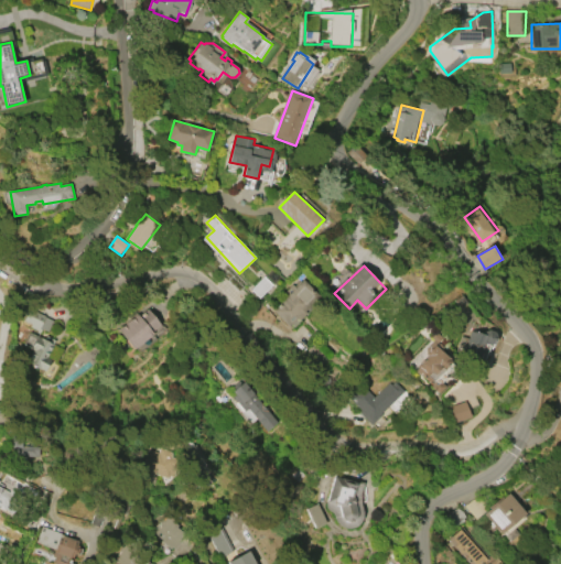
[(272,312),(303,280),(320,295),(305,312),(306,313),(300,321),(298,318),(289,327),(272,312)]
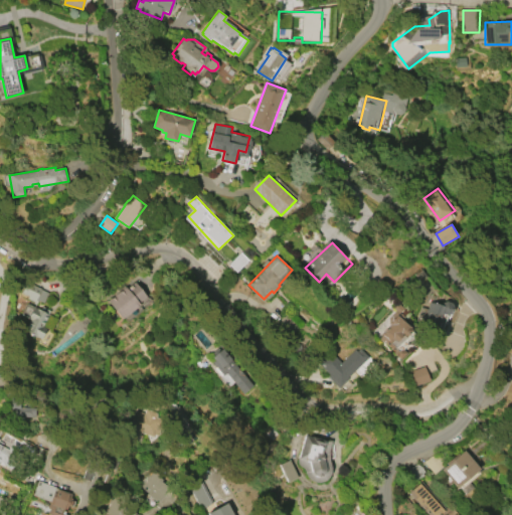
[(49,293),(28,283),(23,295),(44,305),(49,293)]
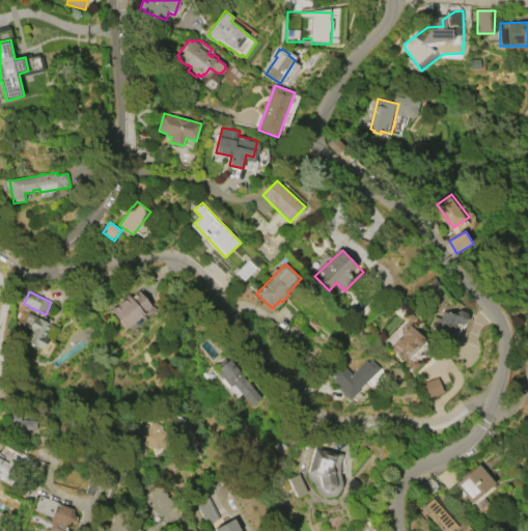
[(145,315),(127,328),(113,309),(132,296),(133,297),(141,291),(151,306),(143,312),(145,315)]
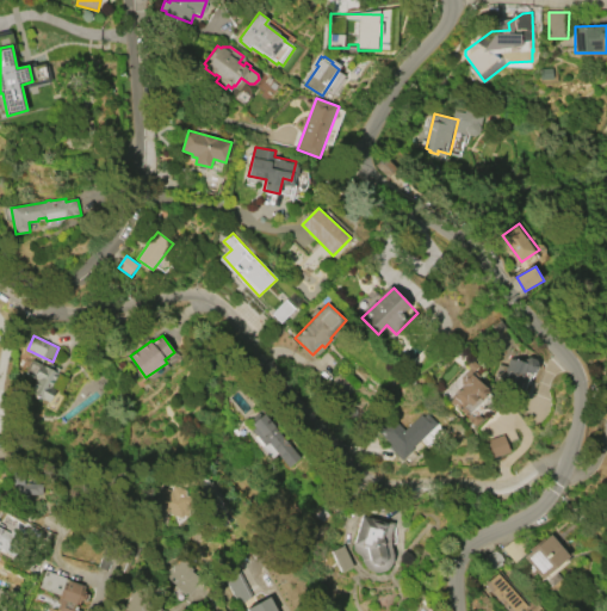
[(496,376),(501,364),(508,366),(512,358),(527,363),(530,358),(537,360),(539,365),(537,371),(532,375),(526,372),(522,380),(521,380),(518,389),(505,386),(507,380),(496,376)]
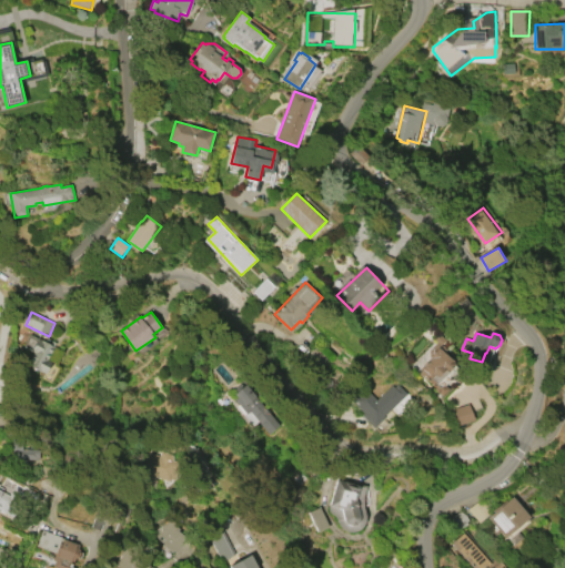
[(24,347),(31,335),(46,343),(48,338),(57,344),(54,347),(63,352),(57,364),(52,362),(46,374),(41,372),(41,373),(29,366),(31,362),(30,362),(34,353),(24,347)]
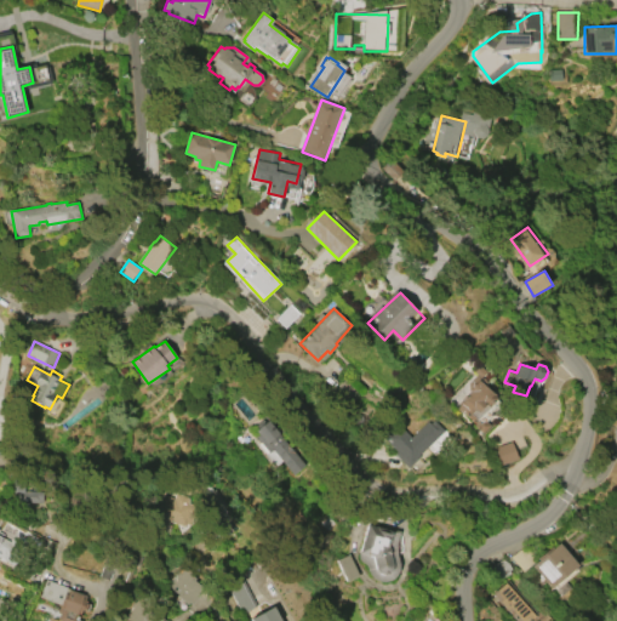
[(485,403),(489,406),(475,421),(469,415),(468,416),(466,414),(466,415),(461,410),(462,409),(458,406),(466,399),(464,397),(476,383),(473,381),(479,375),(483,379),(484,377),(497,389),(485,403)]
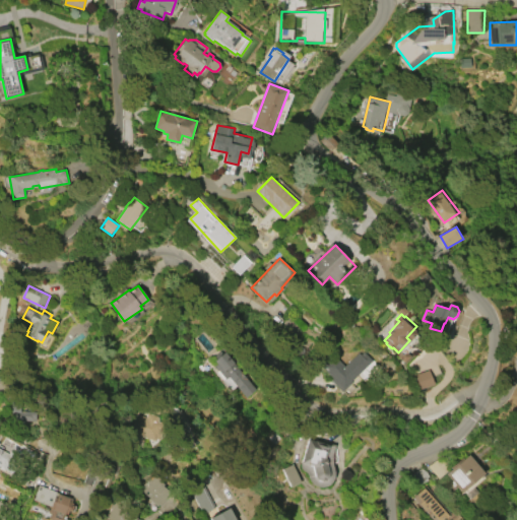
[(368,367),(350,381),(351,383),(343,389),(324,367),(336,356),(342,364),(345,362),(348,365),(362,353),(367,360),(364,362),(368,367)]
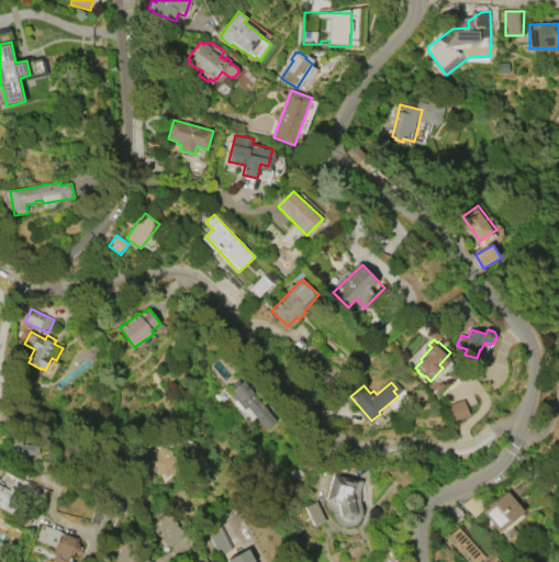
[(449,405),(465,400),(470,415),(455,420),(449,405)]
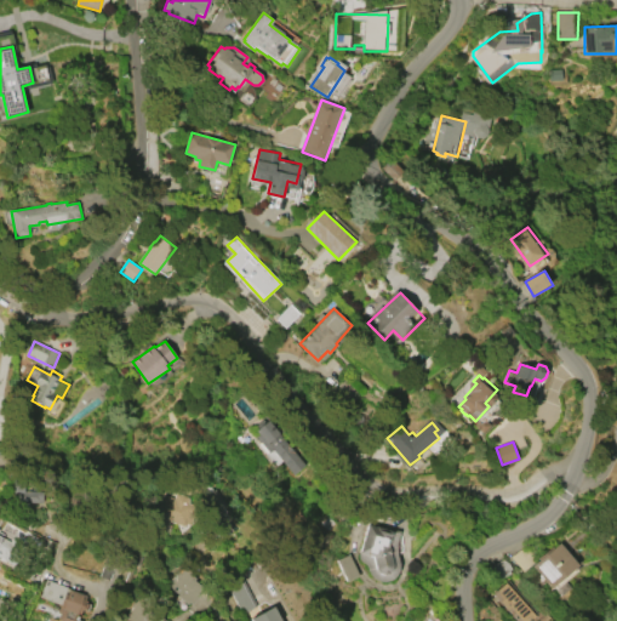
[(0,444),(5,448),(0,453),(0,455),(11,456),(10,466),(0,465),(0,444)]
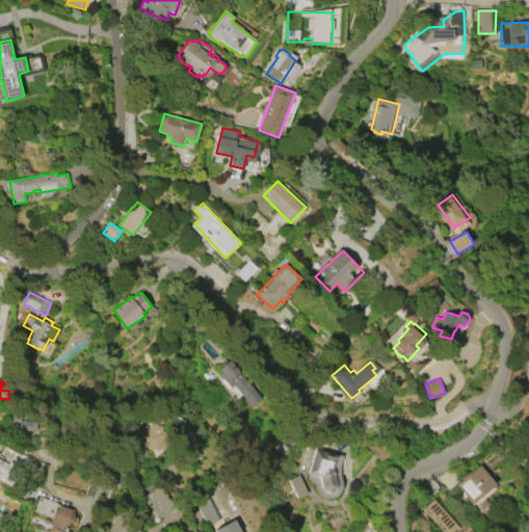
[(37,431),(14,430),(14,411),(22,411),(22,422),(38,422),(37,431)]
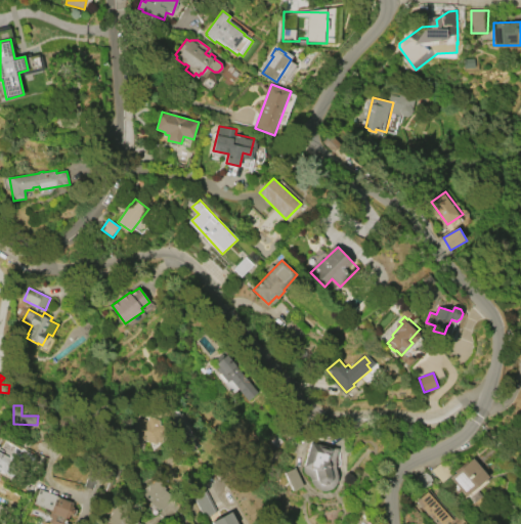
[(132,439),(140,418),(149,421),(152,416),(163,421),(160,427),(166,430),(161,441),(160,441),(158,444),(144,439),(143,443),(132,439)]
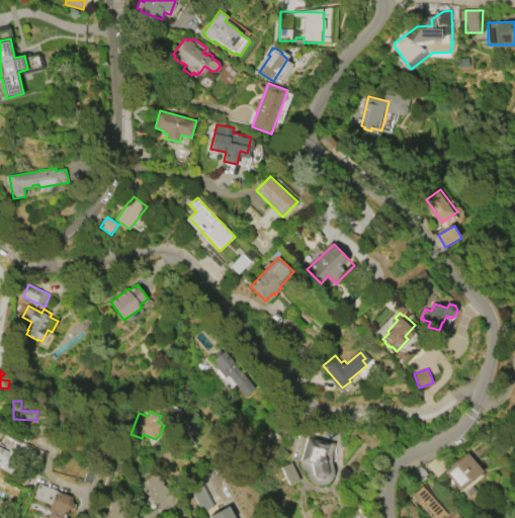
[(310,437),(336,442),(333,456),(333,458),(333,460),(333,462),(334,464),(335,466),(335,467),(335,469),(335,470),(335,471),(335,473),(334,475),(334,476),(333,478),(332,479),(332,480),(331,481),(330,482),(329,482),(327,483),(326,483),(325,484),(323,484),(322,484),(321,484),(319,484),(318,484),(317,483),(315,483),(314,482),(313,481),(312,480),(311,478),(310,477),(310,476),(309,473),(309,472),(308,471),(308,470),(307,469),(306,468),(305,468),(304,467),(303,466),(302,465),(301,464),(301,463),(301,462),(302,457),(304,458),(310,437)]
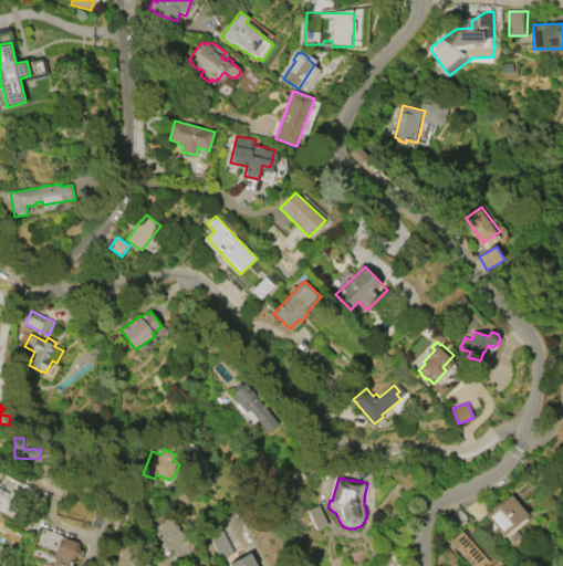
[(0,506),(3,509),(9,499),(1,494),(3,491),(0,488),(0,506)]
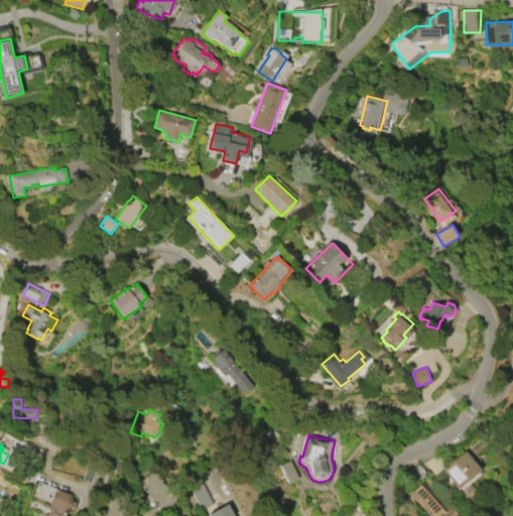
[(467,452),(483,471),(460,490),(443,471),(450,466),(449,465),(461,455),(462,456),(467,452)]
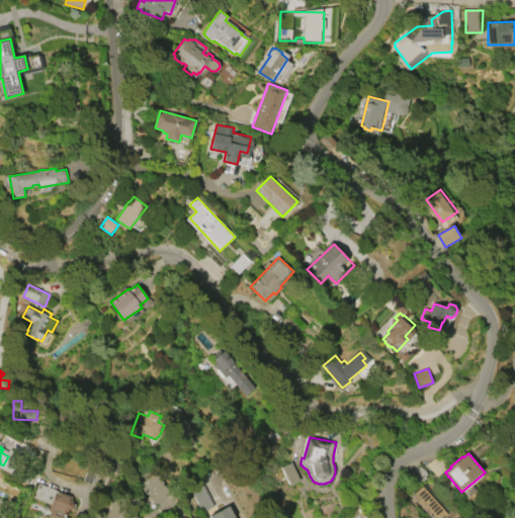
[(437,478),(427,464),(439,455),(449,467),(437,478)]
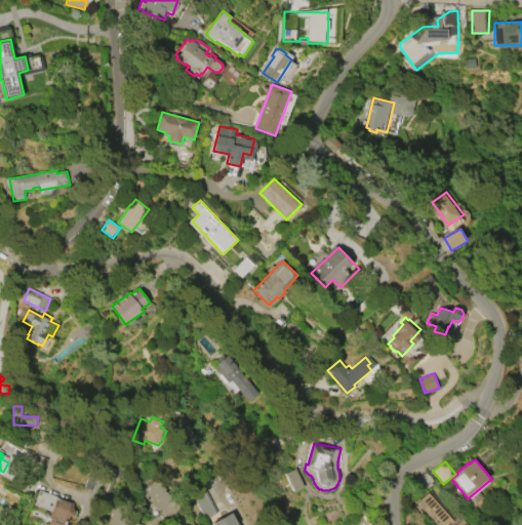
[(433,485),(420,491),(415,480),(427,474),(432,477),(434,482),(432,483),(433,485)]
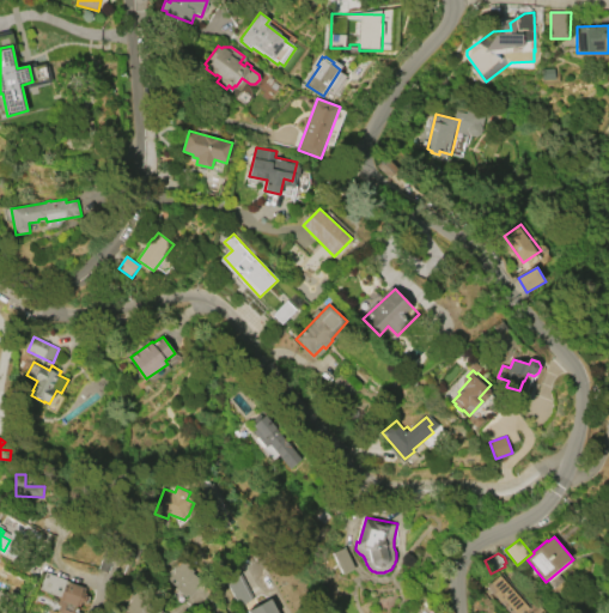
[(178,586),(168,577),(177,565),(196,581),(194,584),(199,588),(193,598),(189,595),(188,596),(176,588),(178,586)]
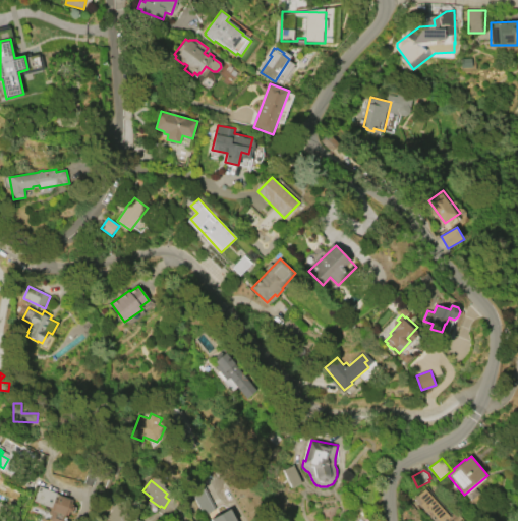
[(52,508),(35,501),(40,486),(82,503),(77,515),(71,513),(67,520),(52,520),(50,520),(54,511),(52,511),(52,508)]
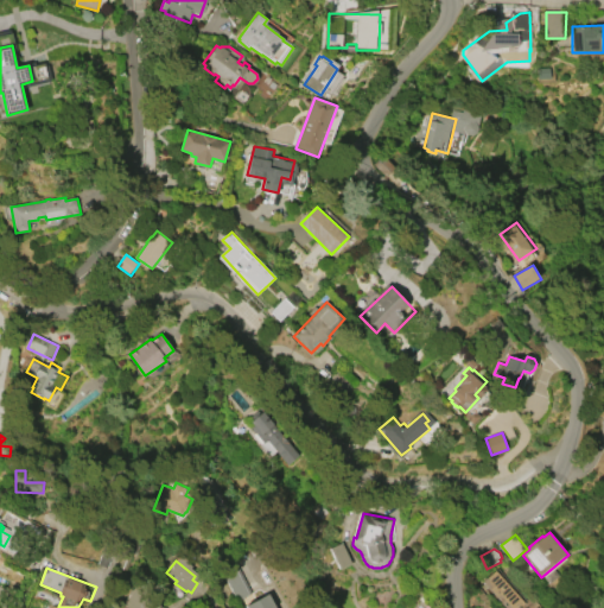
[(241,569),(253,593),(237,600),(226,576),(241,569)]
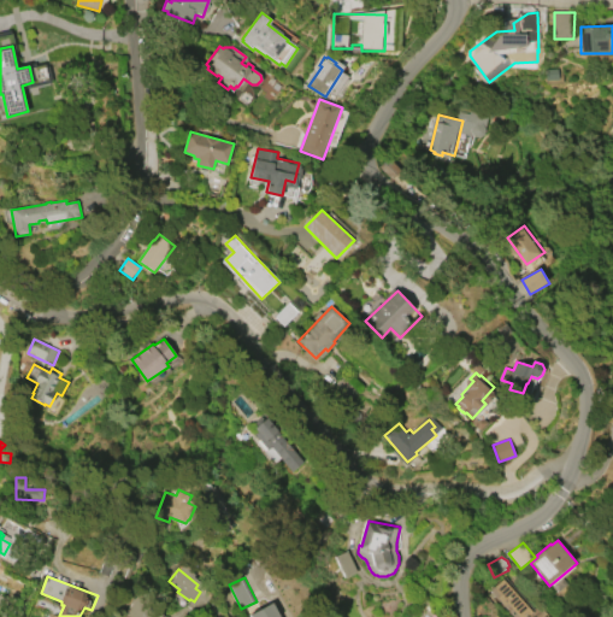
[(507,577),(536,611),(529,616),(514,616),(491,589),(507,577)]
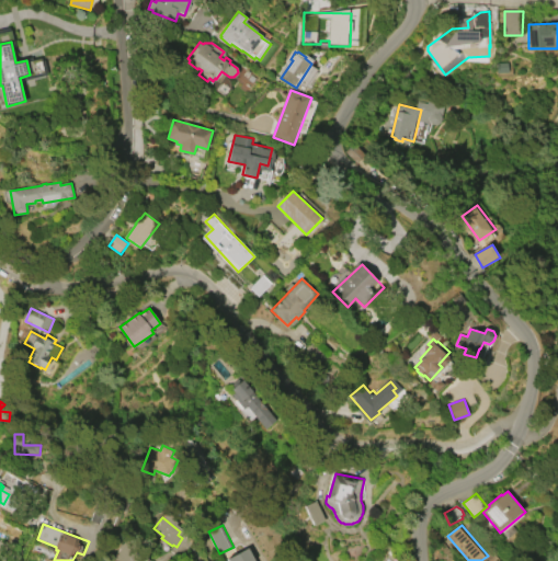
[(125,545),(150,560),(113,560),(116,557),(117,558),(120,554),(117,553),(122,546),(124,547),(125,545)]
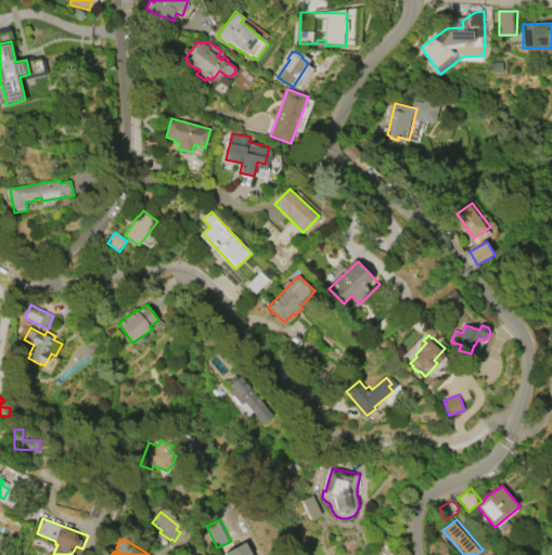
[(226,554),(226,553),(246,542),(253,554),(226,554)]
